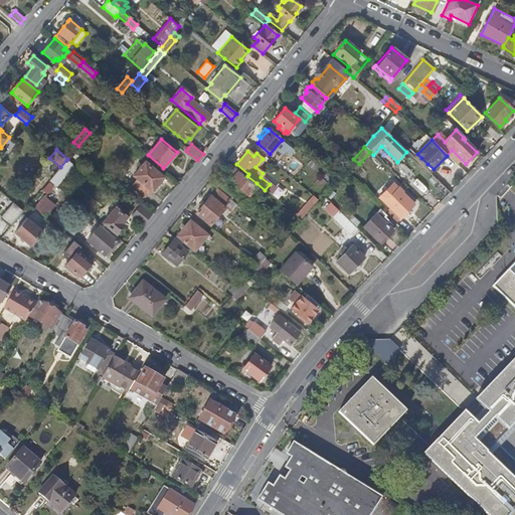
[(427,164),(421,158),(418,161),(424,167),(427,164)]
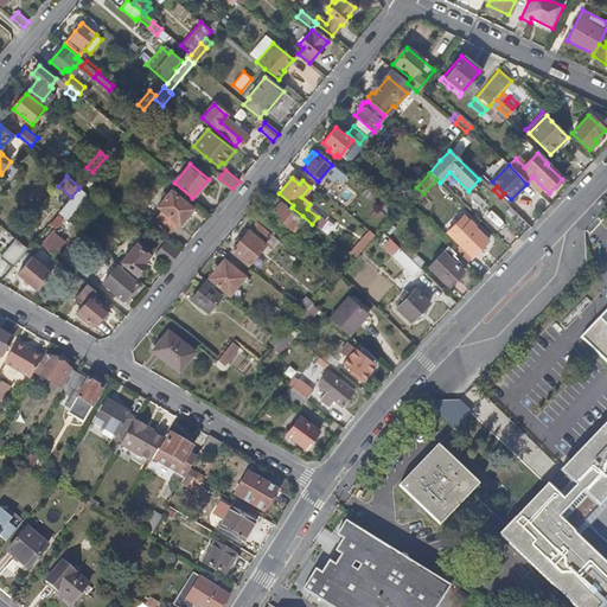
[(414,202),(423,193),(416,187),(414,189),(408,197),(414,202)]
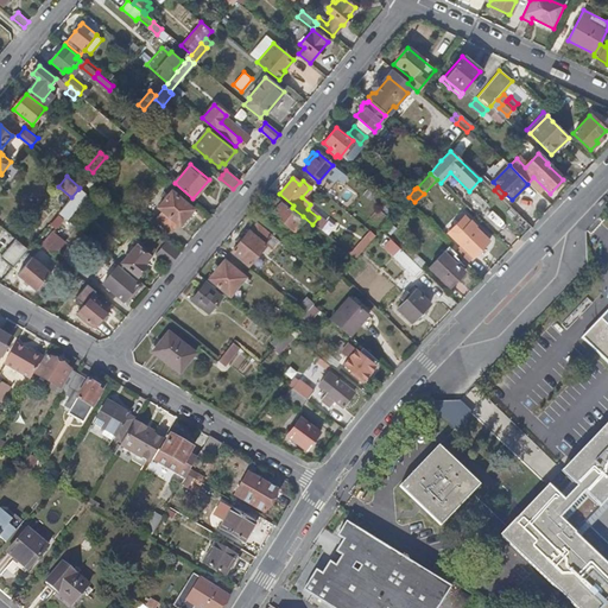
[(58,213),(67,220),(87,196),(78,189),(71,197),(58,213)]
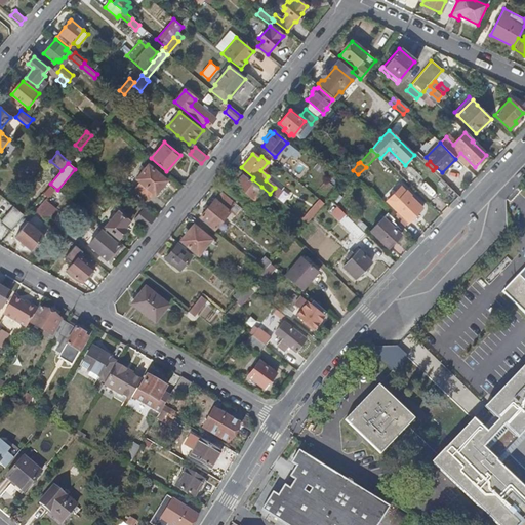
[(154,194),(166,180),(148,165),(135,178),(142,184),(136,190),(148,199),(153,193),(154,194)]
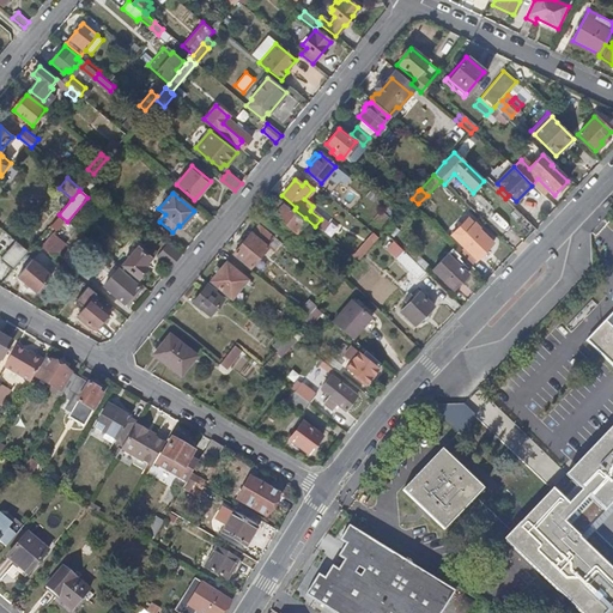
[(295,210),(279,195),(269,206),(283,218),(281,220),(295,232),(303,223),(303,222),(305,218),(295,210)]
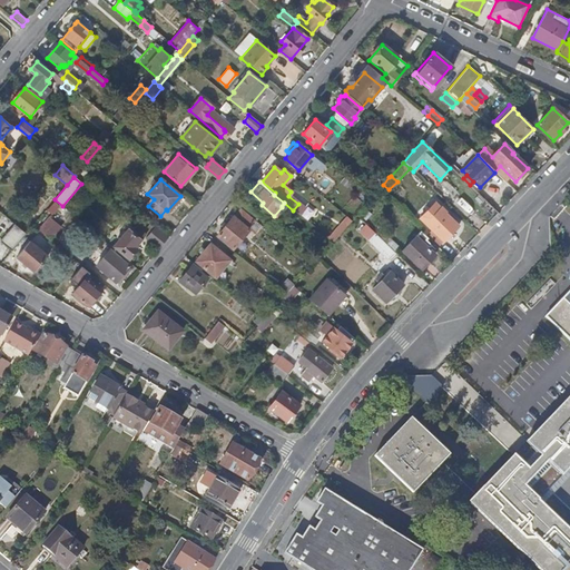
[(55,202),(48,210),(52,214),(59,205),(55,202)]
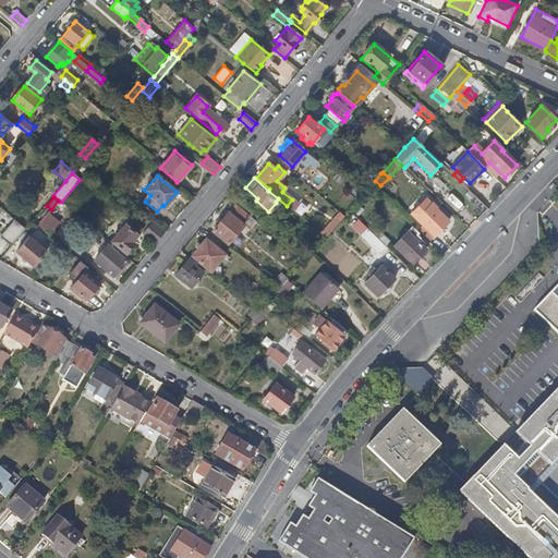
[(298,205),(292,199),(287,206),(292,210),(298,205)]
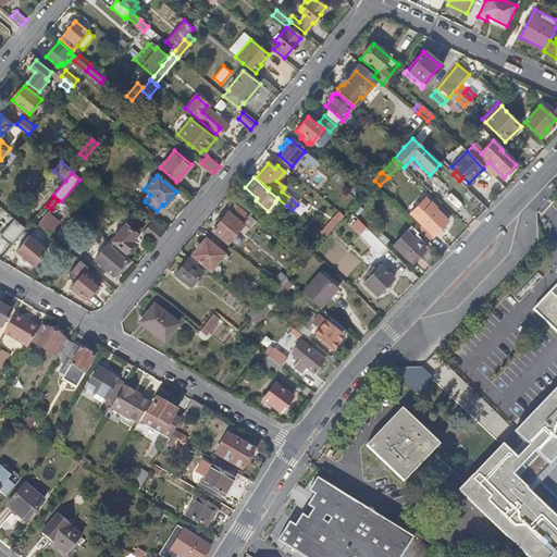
[(248,214),(235,205),(229,212),(227,212),(212,231),(227,243),(243,225),(242,223),(248,214)]
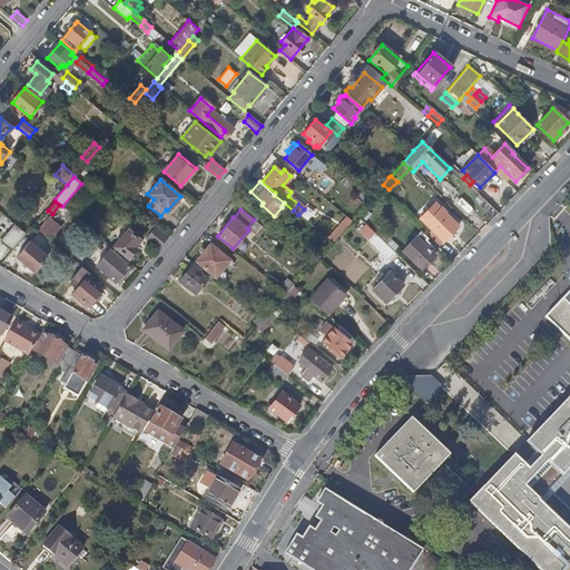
[(48,214),(38,226),(49,236),(59,223),(48,214)]
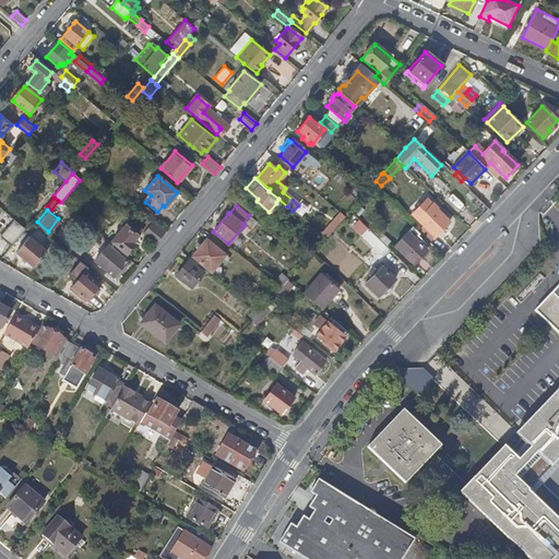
[(423,226),(416,233),(428,244),(433,237),(435,238),(449,223),(436,210),(420,225),(423,226)]
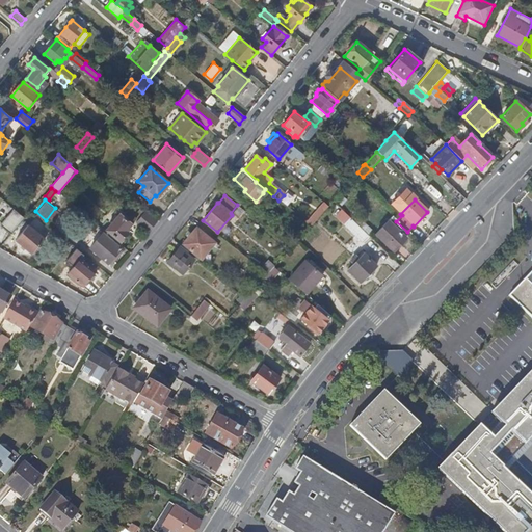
[(0,225),(10,235),(25,218),(15,209),(0,225)]
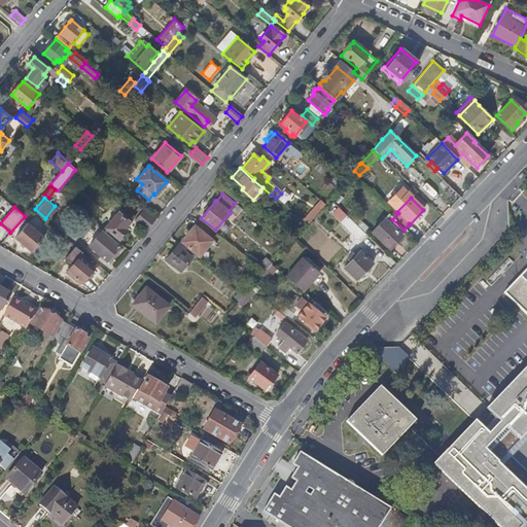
[(156,218),(144,208),(134,220),(146,231),(156,218)]
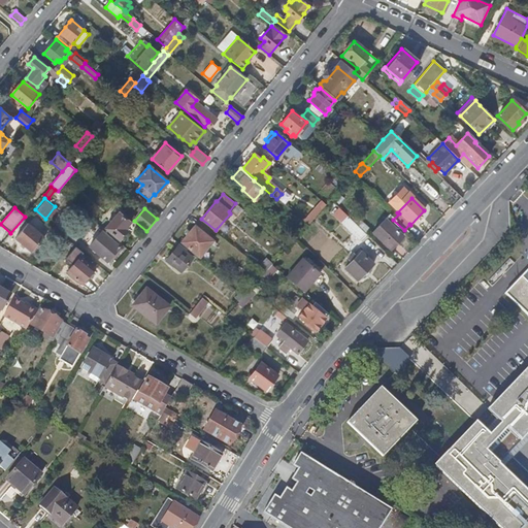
[(105,228),(119,239),(127,230),(124,228),(130,222),(119,212),(105,228)]
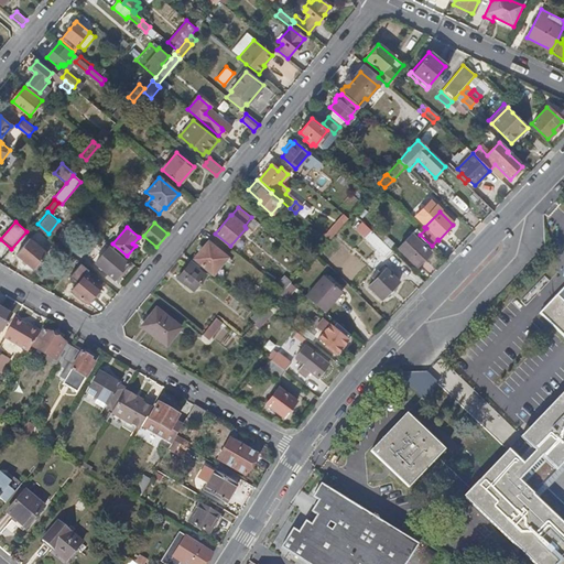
[(398,248),(416,267),(429,252),(422,246),(418,241),(411,235),(398,248)]
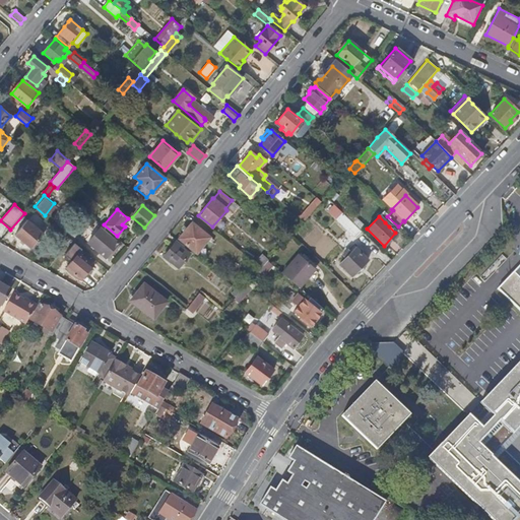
[(27,219),(15,234),(31,248),(44,234),(27,219)]
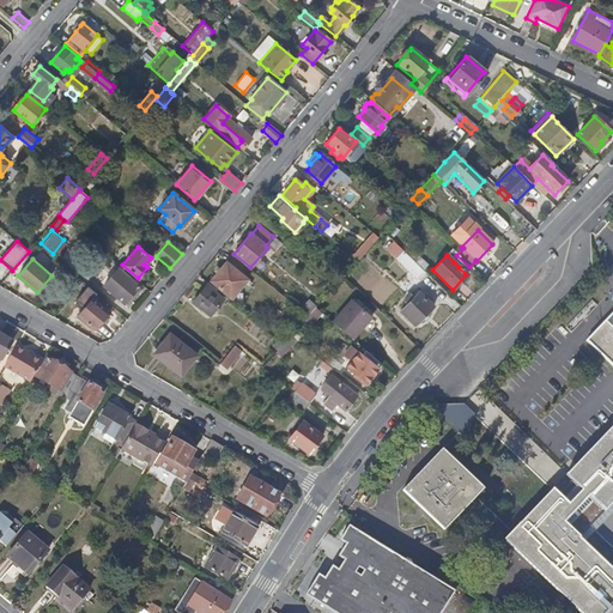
[(422,284),(428,277),(412,260),(405,268),(422,284)]
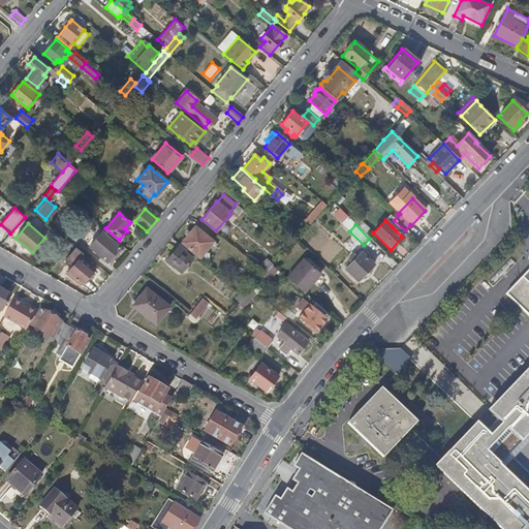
[(213,241),(195,226),(182,243),(195,254),(200,248),(205,251),(213,241)]
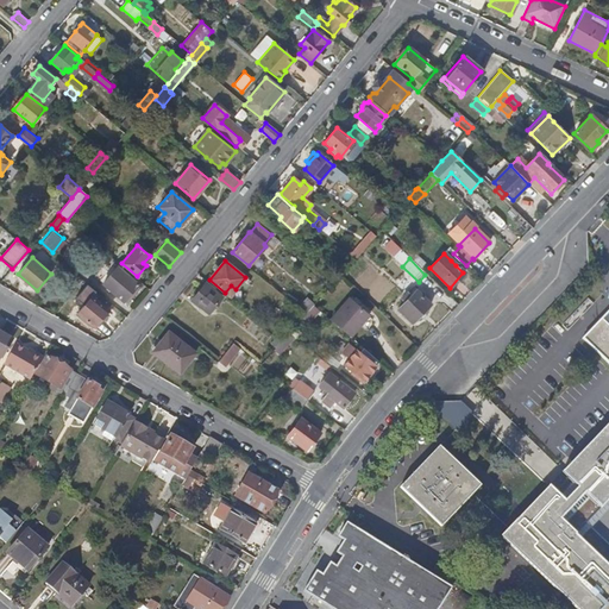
[(102,284),(123,302),(137,284),(117,267),(102,284)]
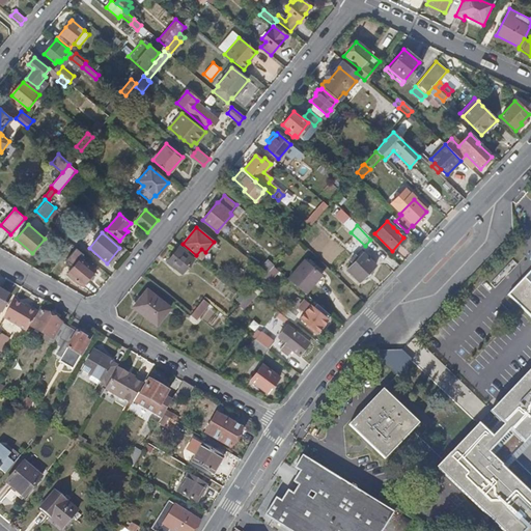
[(186,253),(188,251),(180,246),(167,261),(174,268),(175,267),(182,273),(193,259),(186,253)]
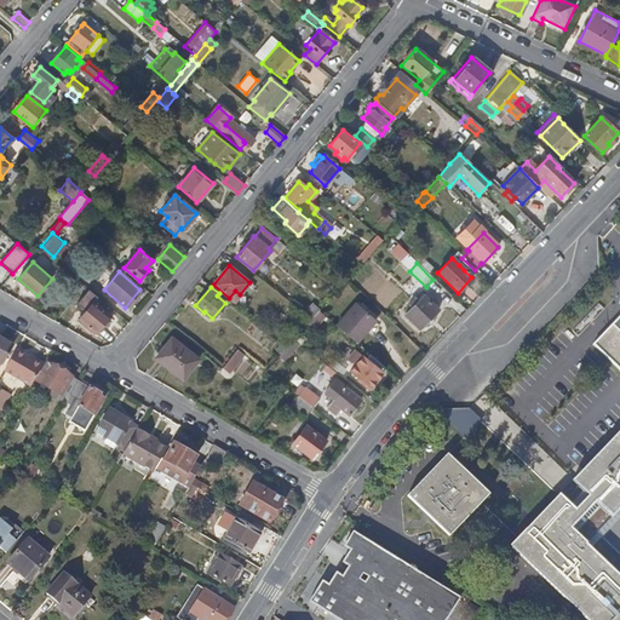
[(407,319),(422,332),(438,311),(424,298),(419,304),(415,302),(409,308),(413,311),(407,319)]
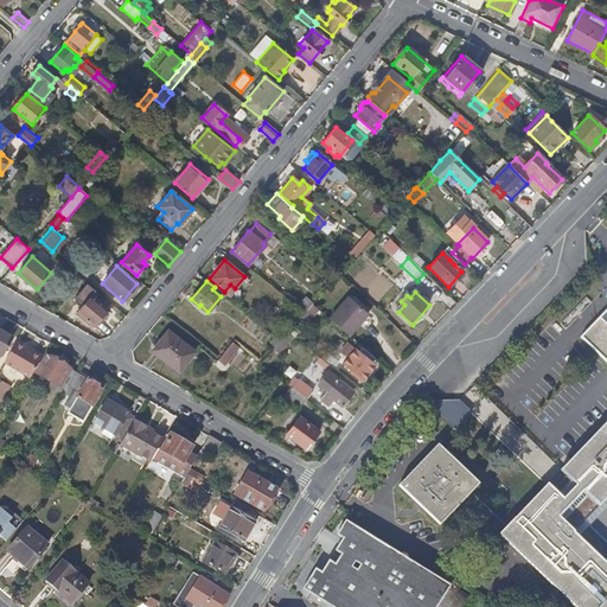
[(78,312),(95,326),(102,318),(104,314),(109,310),(91,295),(78,312)]
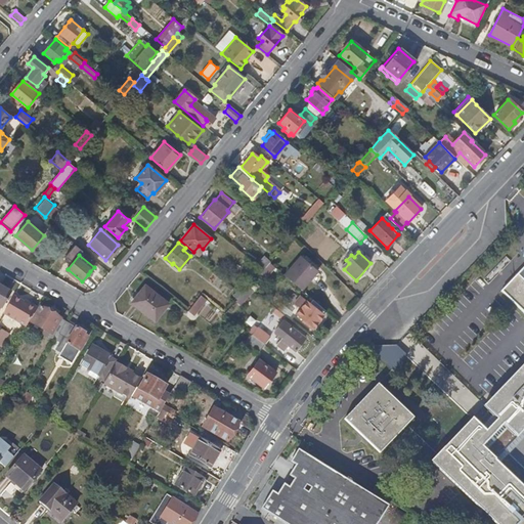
[(284,275),(300,290),(316,271),(307,264),(309,261),(304,257),(302,259),(300,257),(284,275)]
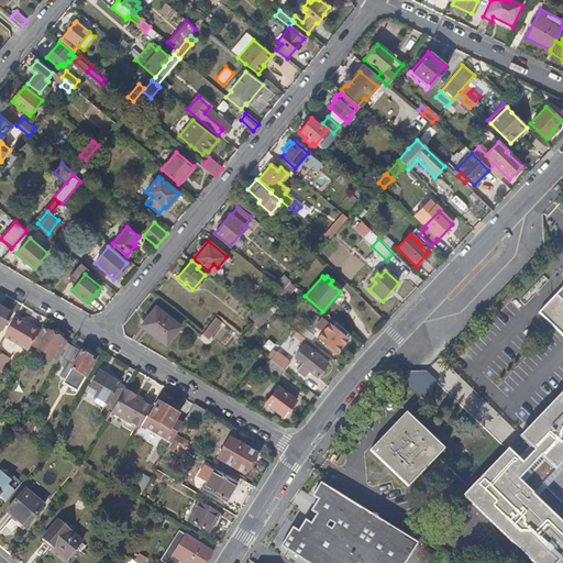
[(282,277),(275,285),(282,291),(289,283),(282,277)]
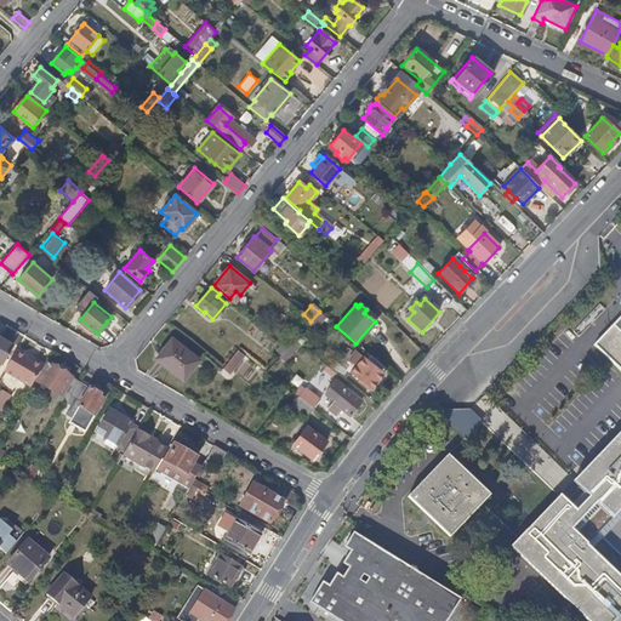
[(311,322),(315,325),(323,315),(319,312),(311,322)]
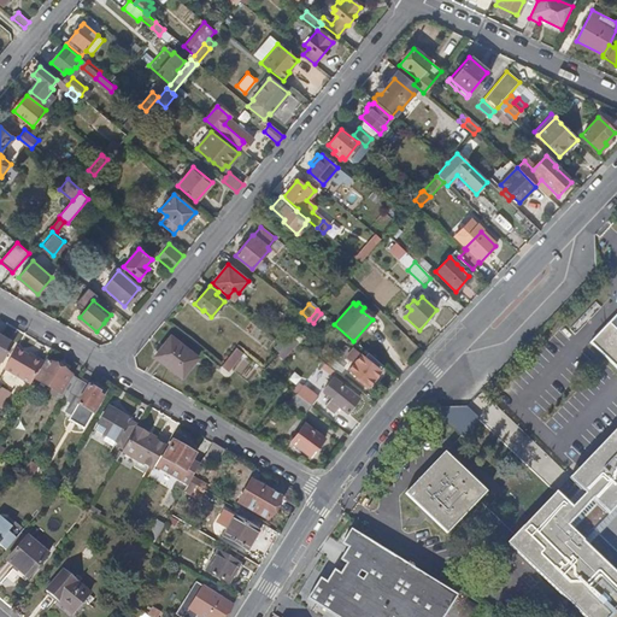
[(616,427),(569,479),(507,542),(586,616),(616,616),(616,575),(581,541),(616,503),(616,313),(588,344),(616,371),(616,427)]
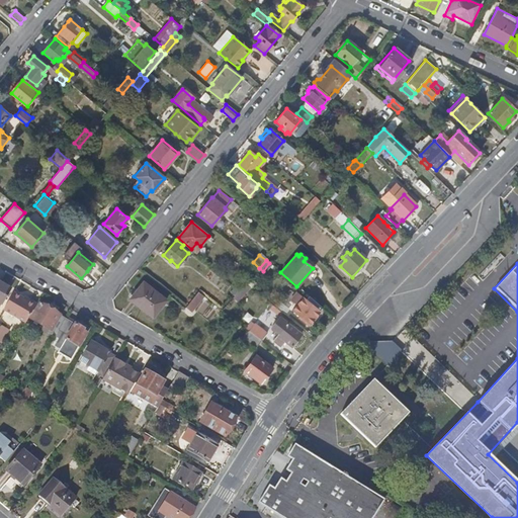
[(259,268),(253,275),(257,278),(263,271),(259,268)]
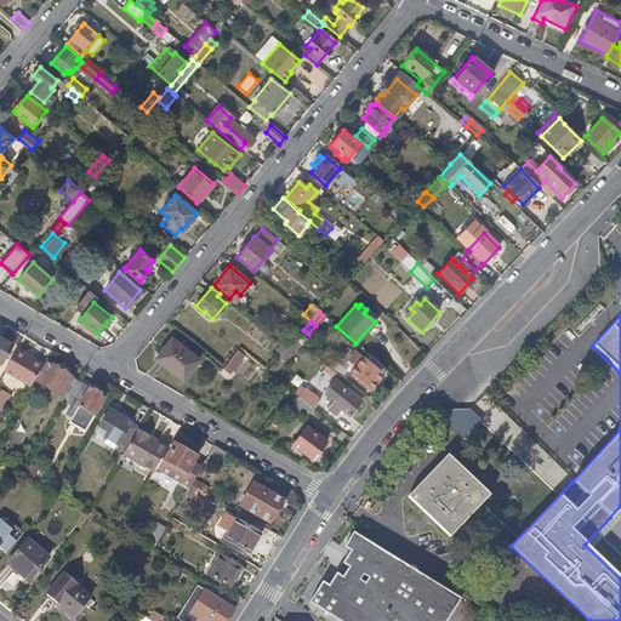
[(182,380),(198,360),(171,337),(158,354),(170,364),(166,368),(182,380)]
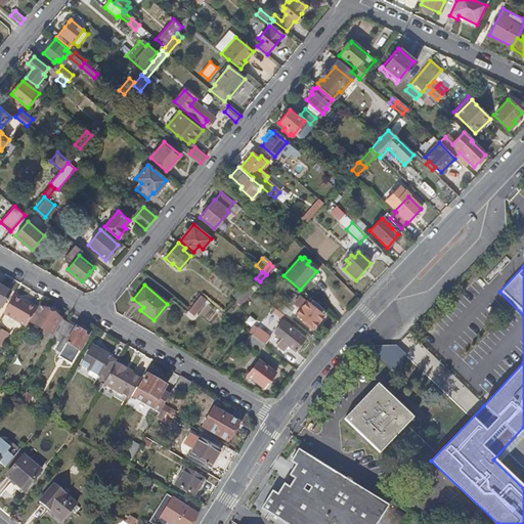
[(0,306),(1,307),(9,293),(0,286),(0,306)]
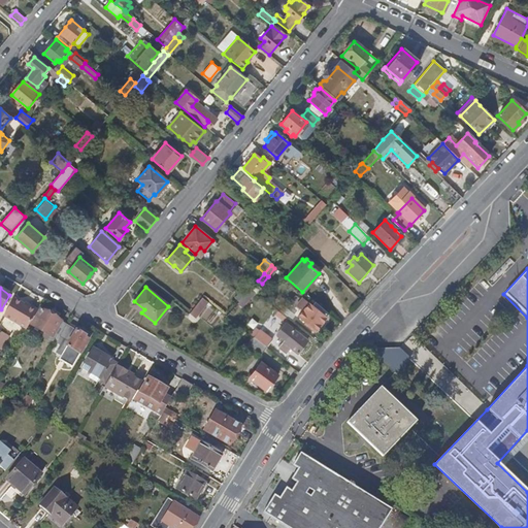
[(241,307),(253,293),(249,290),(243,296),(236,303),(241,307)]
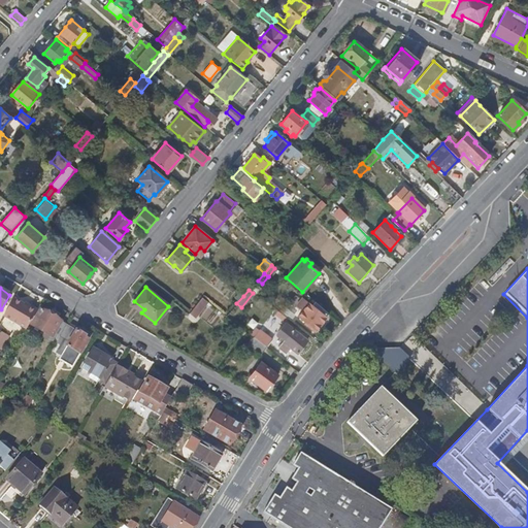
[(232,299),(236,303),(243,296),(238,292),(232,299)]
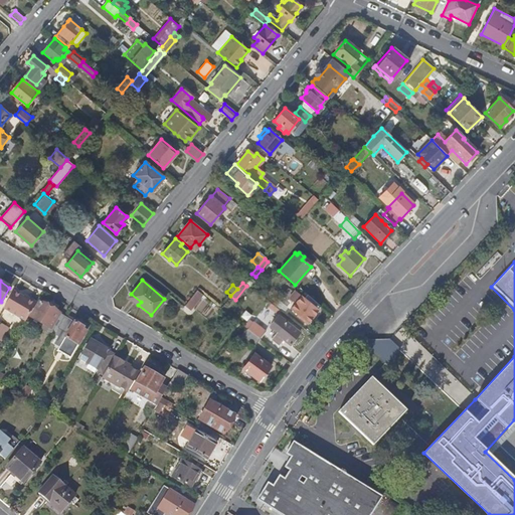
[(318,306),(310,299),(308,301),(294,290),(288,297),(294,303),(290,308),(297,314),(296,317),(305,324),(307,322),(305,320),(310,315),(312,316),(317,310),(316,309),(318,306)]
